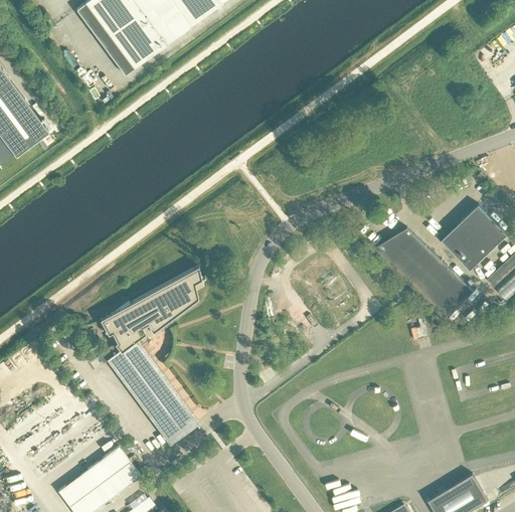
[(90,0),(76,11),(125,76),(226,0),(90,0)]
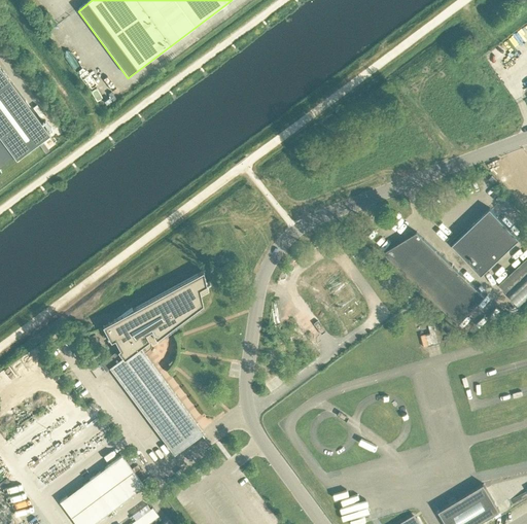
[(0,172),(1,172),(0,171),(0,168),(14,159),(15,161),(49,136),(0,69),(0,172)]
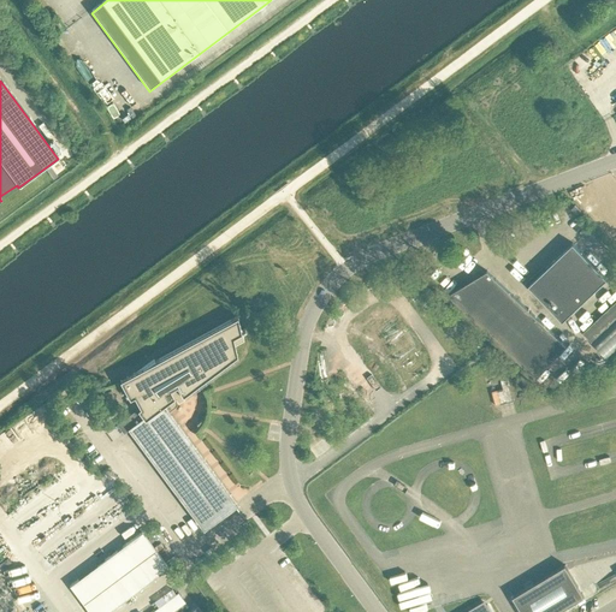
[(528,287),(562,324),(606,281),(573,245),(528,287)]
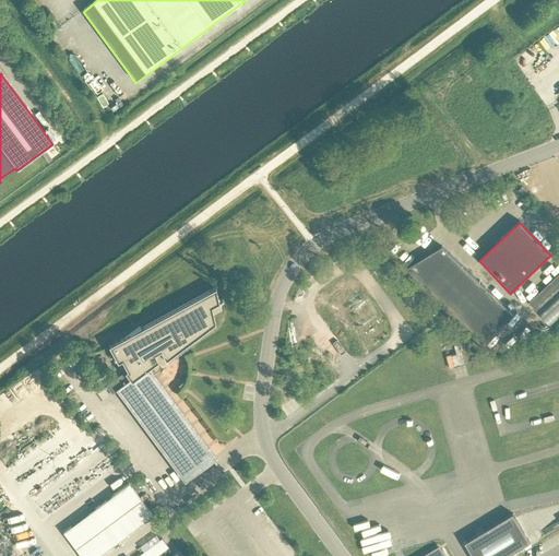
[(415,278),(486,345),(514,316),(442,248),(415,278)]
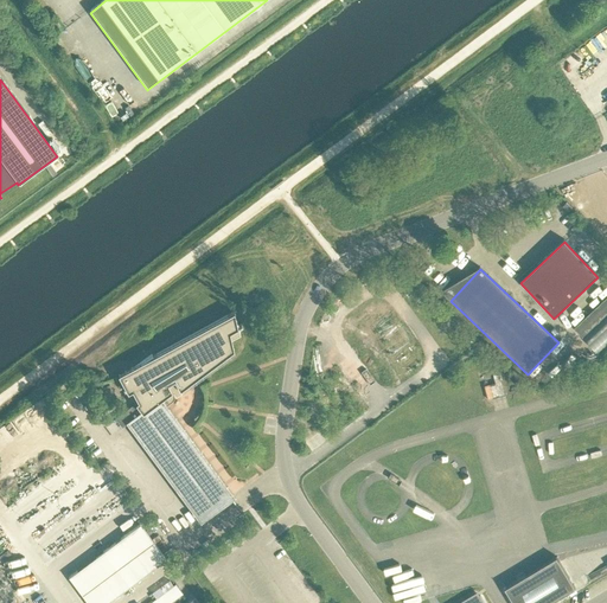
[(606,297),(576,327),(585,335),(606,314),(606,297)]
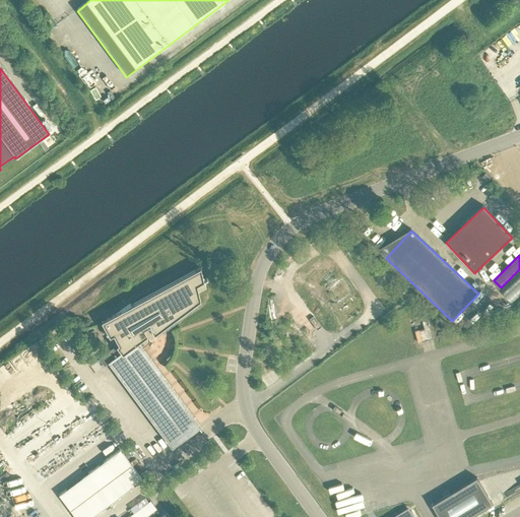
[(107,326),(103,327),(109,338),(113,336),(118,346),(116,347),(121,354),(109,365),(157,430),(184,410),(140,350),(146,346),(147,345),(147,344),(148,343),(148,342),(148,341),(148,340),(147,340),(147,338),(152,335),(153,336),(199,302),(197,293),(205,287),(204,282),(207,280),(206,280),(203,281),(203,277),(202,277),(200,269),(120,313),(109,321),(108,323),(107,325),(107,326)]
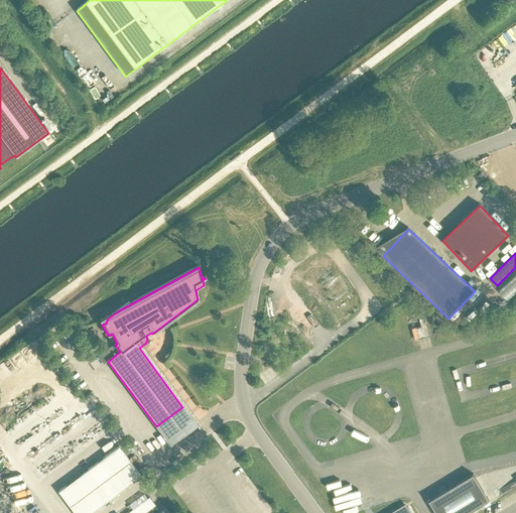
[(513,279),(510,275),(499,284),(501,288),(513,279)]
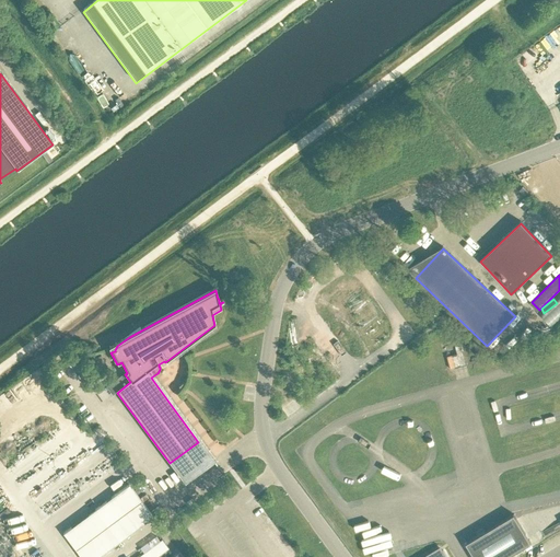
[(124,375),(106,389),(112,396),(117,393),(130,382),(125,374),(124,375)]
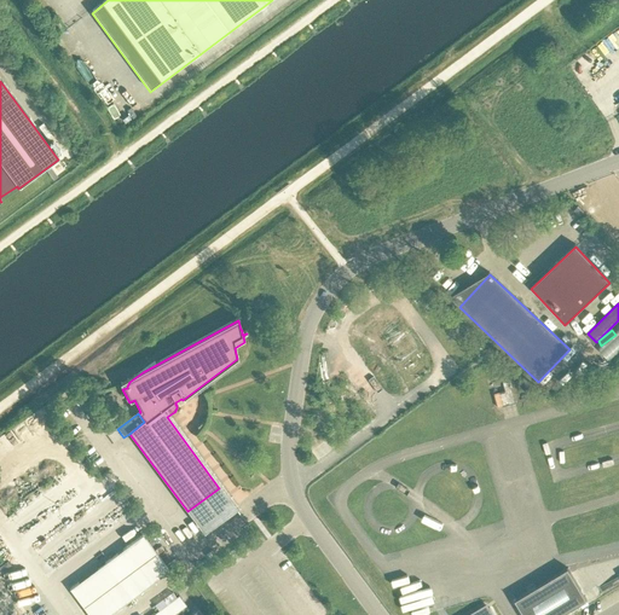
[(104,566),(131,601),(168,573),(143,538),(104,566)]
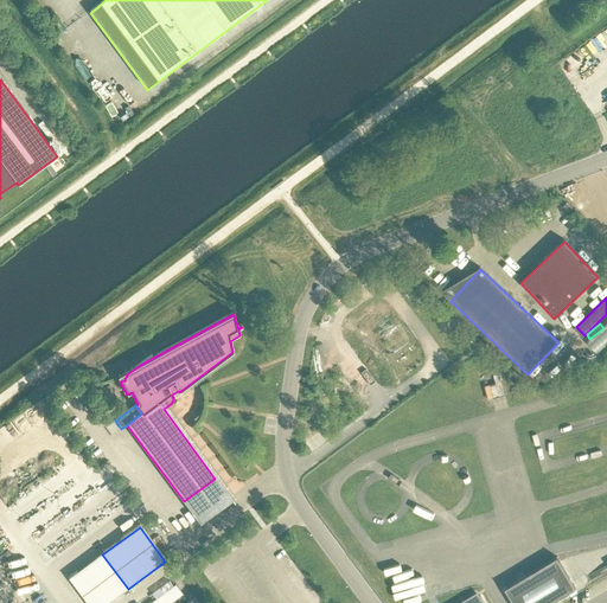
[(557,559),(505,590),(512,602),(554,602),(575,590),(557,559)]
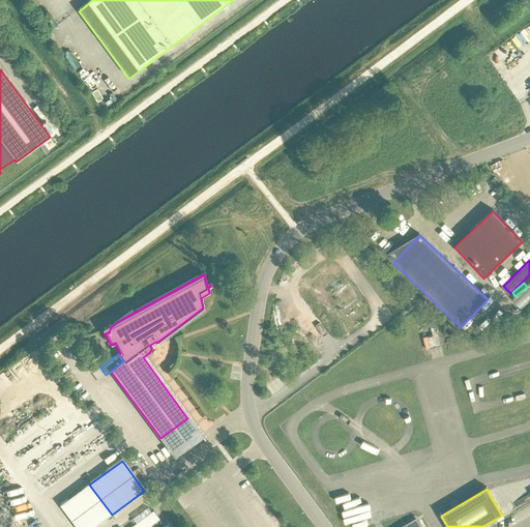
[(151,526),(160,521),(150,505),(134,518),(138,524),(134,526),(151,526)]
